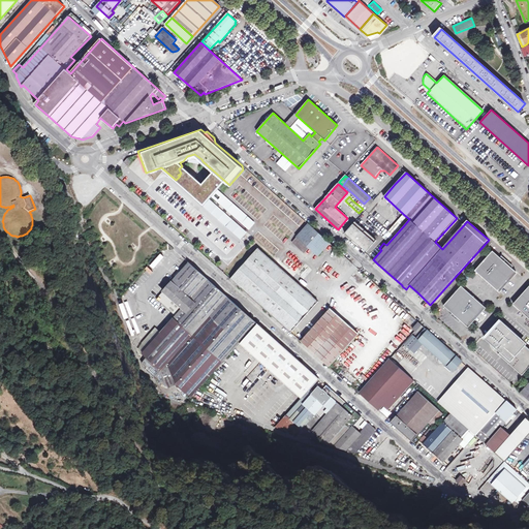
[(370,197),(364,204),(368,207),(373,200),(370,197)]
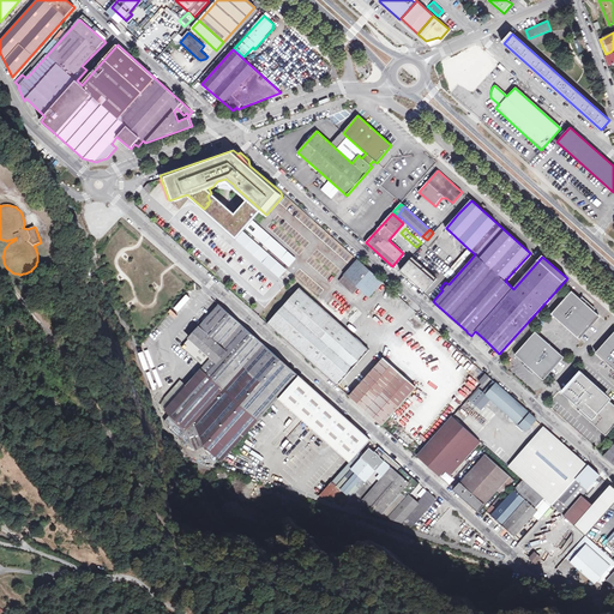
[(452,266),(459,272),(469,262),(462,254),(452,266)]
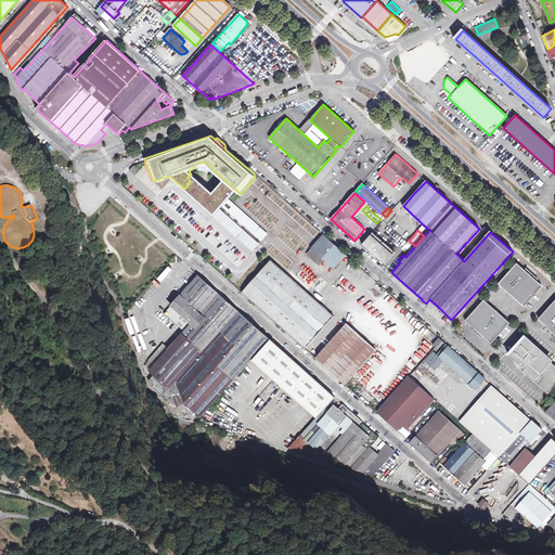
[(395,252),(373,232),(362,245),(384,265),(395,252)]
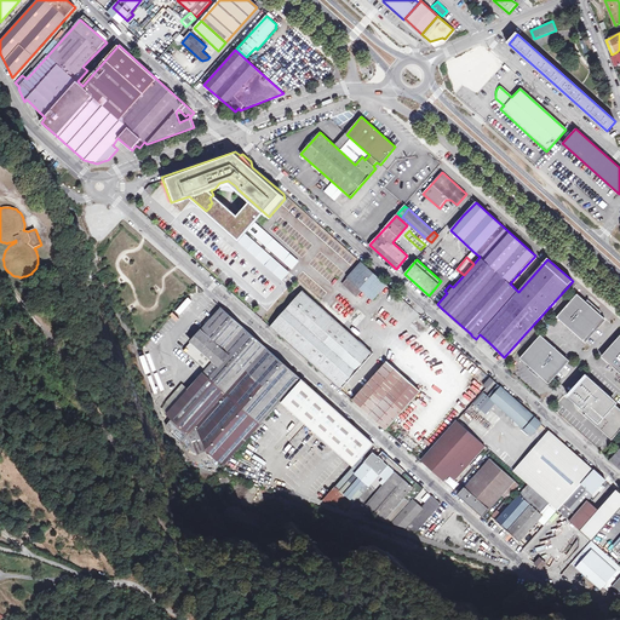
[(373,299),(386,283),(373,273),(361,262),(348,277),(373,299)]
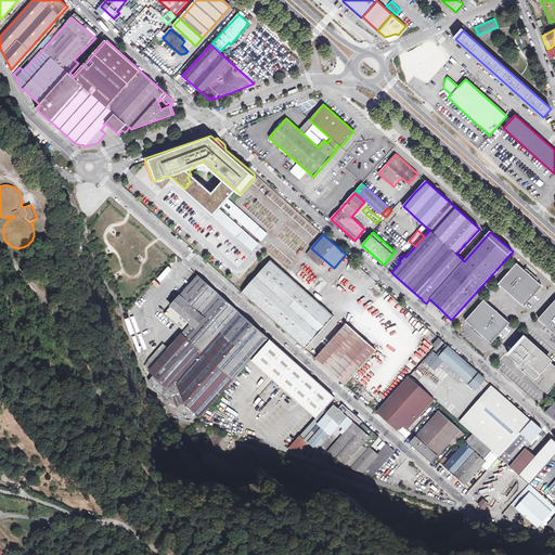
[(271,260),(243,293),(306,349),(334,317),(271,260)]
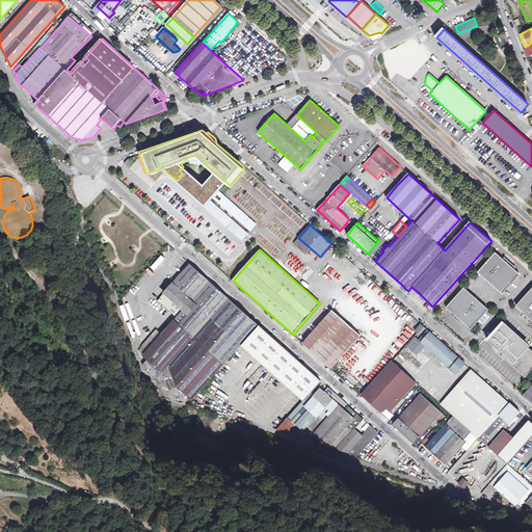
[(496,253),(478,272),(501,294),(520,274),(496,253)]
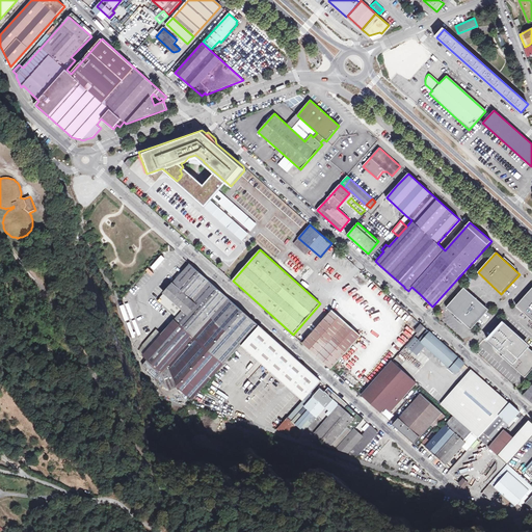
[(337,449),(353,430),(347,425),(357,414),(337,395),(328,388),(325,391),(321,388),(317,393),(313,391),(321,380),(306,367),(297,360),(262,328),(189,264),(157,300),(176,317),(161,334),(156,329),(142,345),(148,349),(142,355),(148,360),(163,373),(168,366),(178,386),(178,388),(191,399),(202,388),(215,398),(228,383),(219,376),(245,348),(303,399),(277,429),(318,443),(321,439),(329,446),(337,449)]
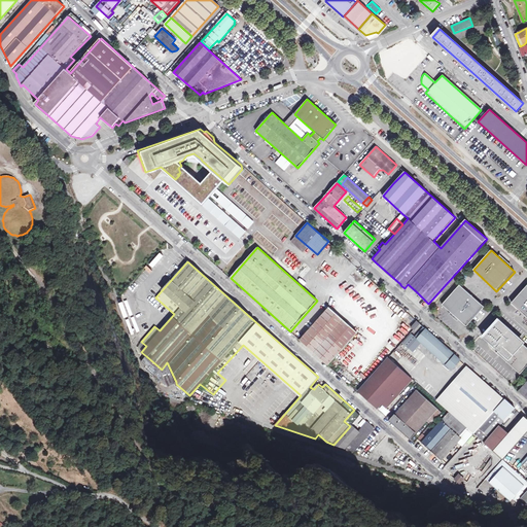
[(483,307),(460,285),(442,305),(465,325),(483,307)]
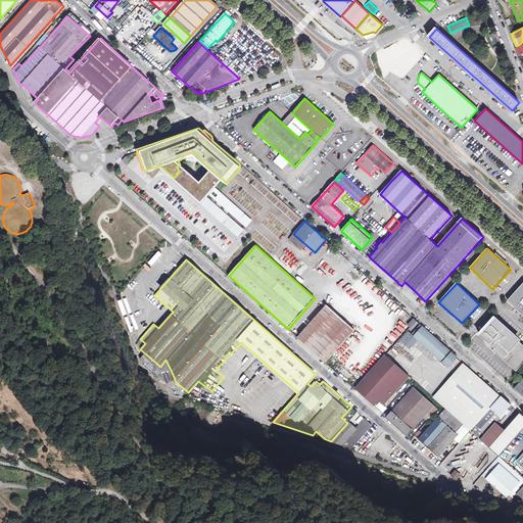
[(522,285),(509,301),(522,314),(522,285)]
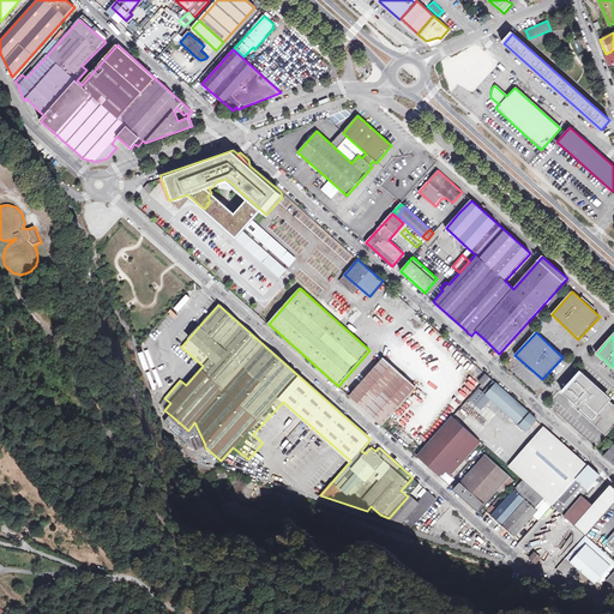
[(383,426),(416,387),(384,357),(349,396),(383,426)]
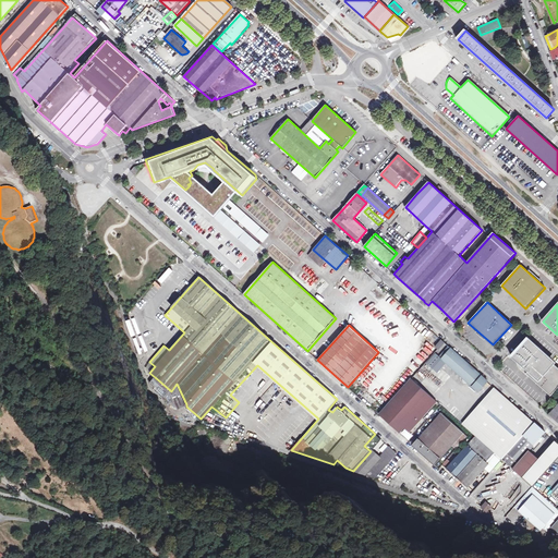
[(540,348),(529,338),(511,356),(553,393),(557,387),(557,367),(538,350),(540,348)]
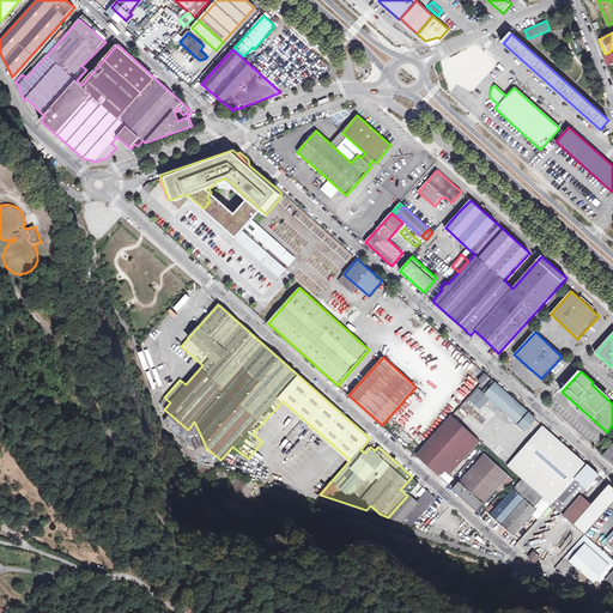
[(478,380),(481,383),(487,376),(484,372),(478,380)]
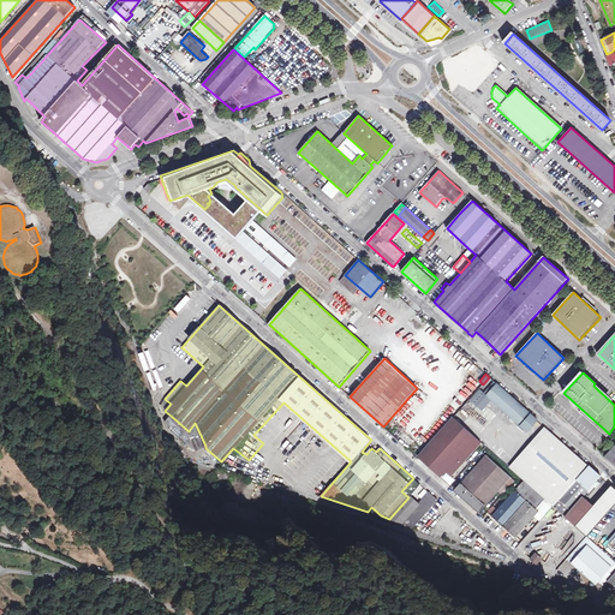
[(487,395),(527,431),(537,419),(496,383),(487,394),(481,389),(471,400),(477,406),(487,395)]
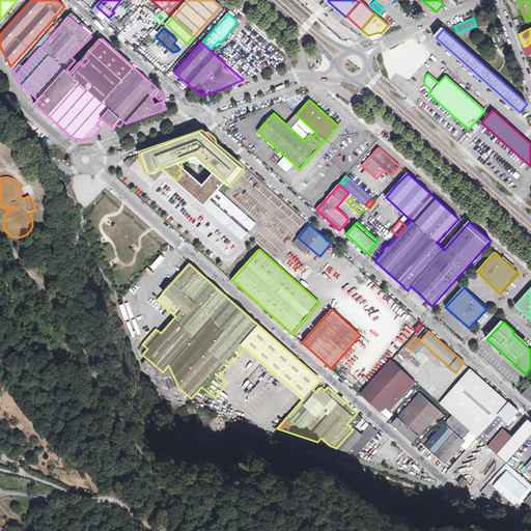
[(138,352),(142,355),(147,348),(142,344),(138,352)]
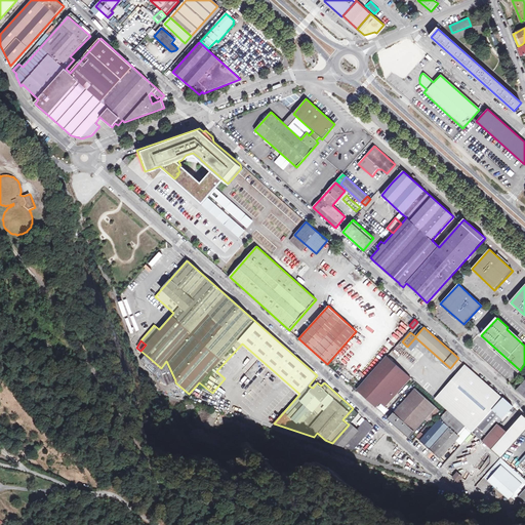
[(392,352),(399,358),(407,348),(400,341),(392,352)]
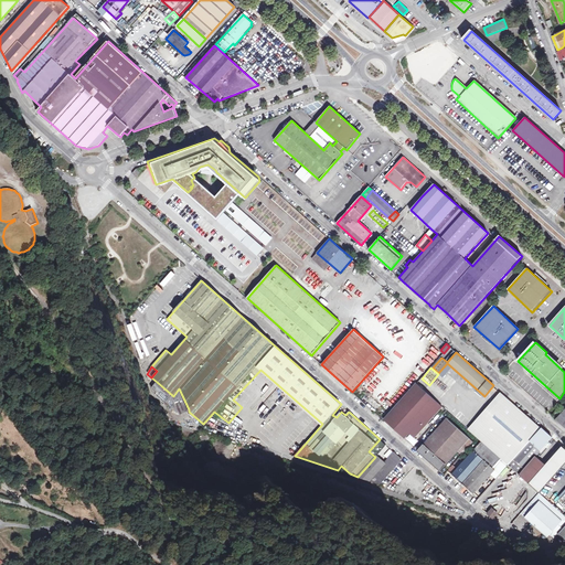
[(173,396),(157,382),(151,388),(179,414),(189,409),(179,388),(173,396)]
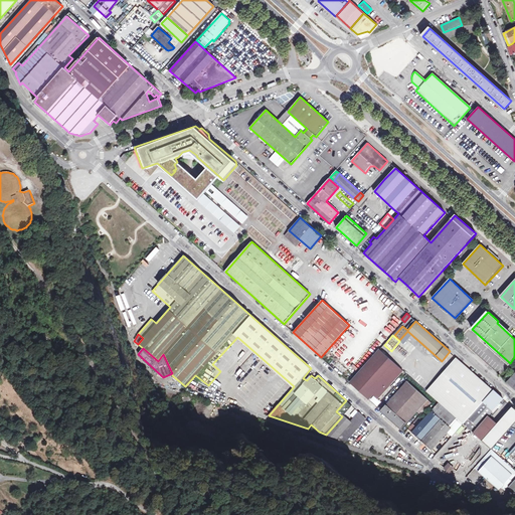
[(403,370),(380,349),(350,382),(369,398),(377,390),(381,394),(403,370)]
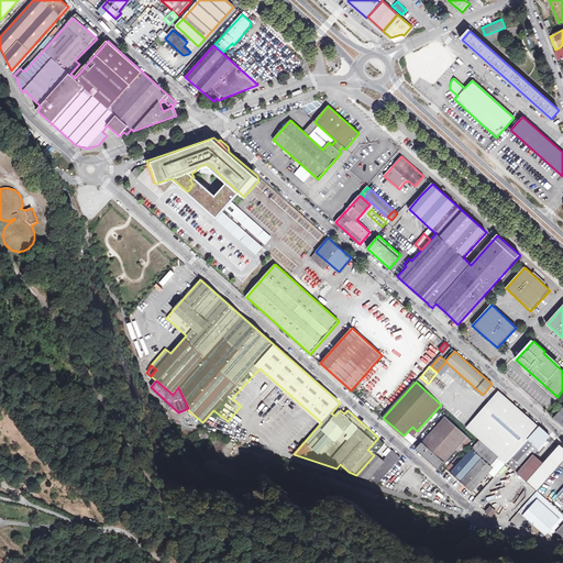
[(471,420),(468,422),(473,427),(503,394),(498,390),(487,403),(471,420)]
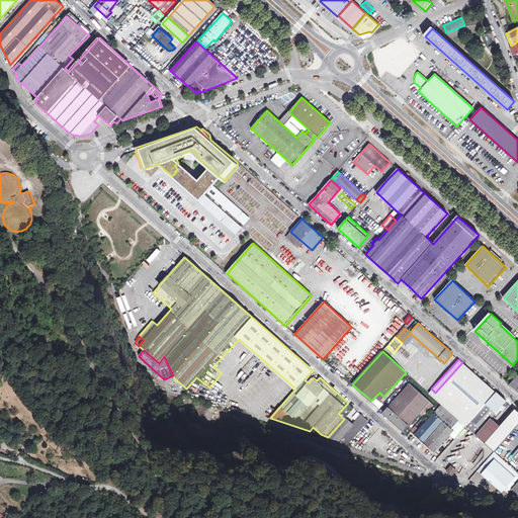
[(507,402),(462,362),(435,393),(468,422),(465,426),(476,435),(491,418),(496,413),(498,415),(504,407),(503,406),(506,402),(507,402)]
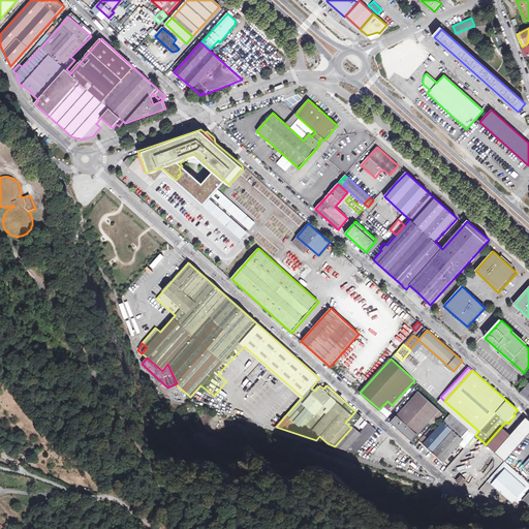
[(439,410),(418,391),(391,422),(402,432),(412,441),(439,410)]
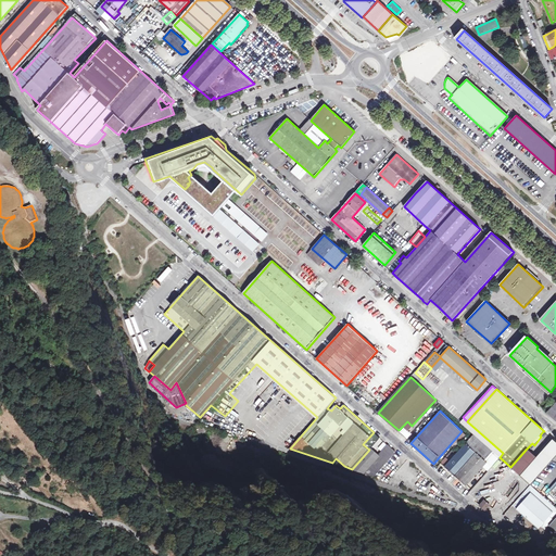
[(467,421),(463,417),(459,421),(474,433),(500,457),(503,453),(467,421)]
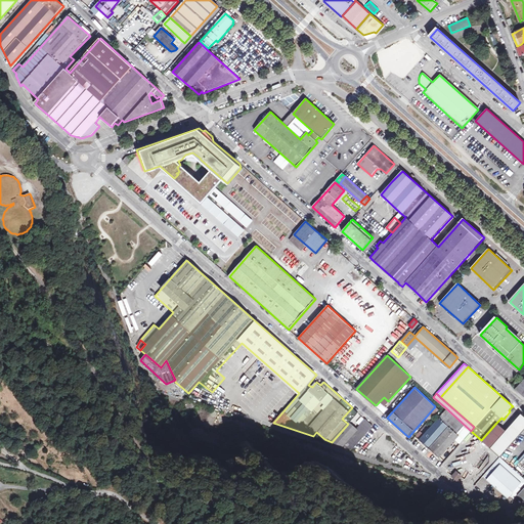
[(376,406),(384,413),(388,408),(381,402),(376,406)]
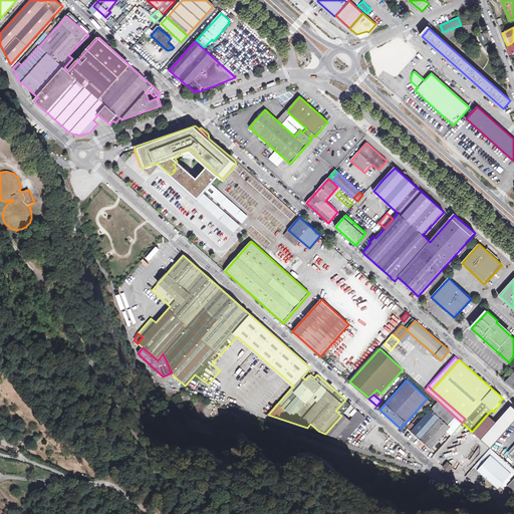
[(462,423),(438,401),(412,431),(431,449),(452,426),(456,430),(462,423)]
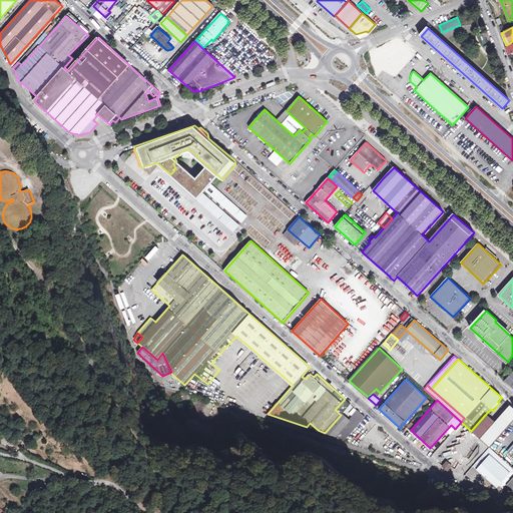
[(495,422),(480,439),(489,447),(512,421),(512,408),(510,406),(495,422)]
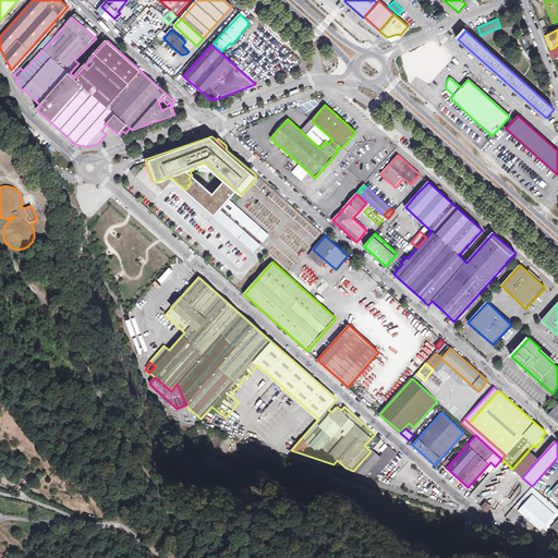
[(378,458),(364,474),(375,478),(397,453),(389,446),(378,458)]
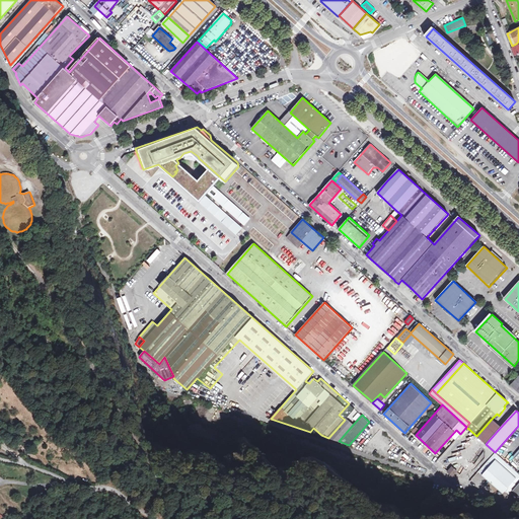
[(492,419),(476,436),(486,444),(501,427),(492,419)]
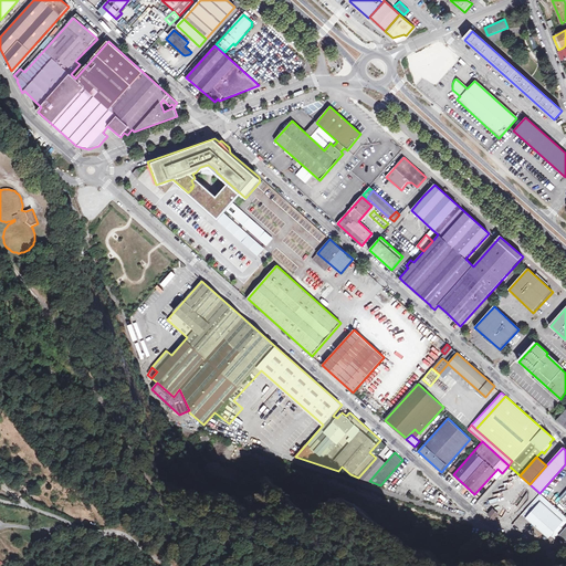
[(376,458),(358,478),(369,481),(384,464),(376,458)]
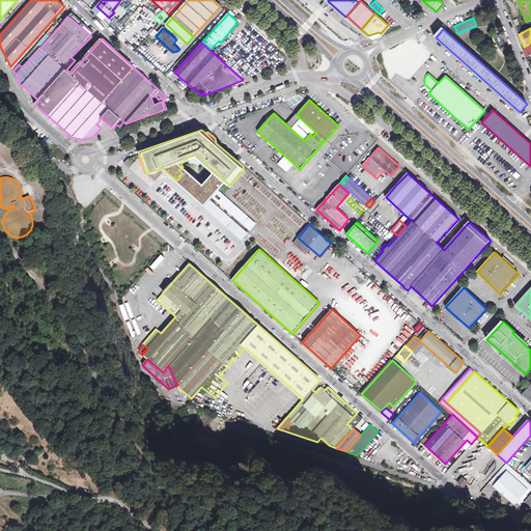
[(530,484),(520,475),(506,463),(490,482),(496,488),(514,505),(516,502),(520,506),(522,506),(530,507),(530,464),(527,468),(530,471),(530,484)]
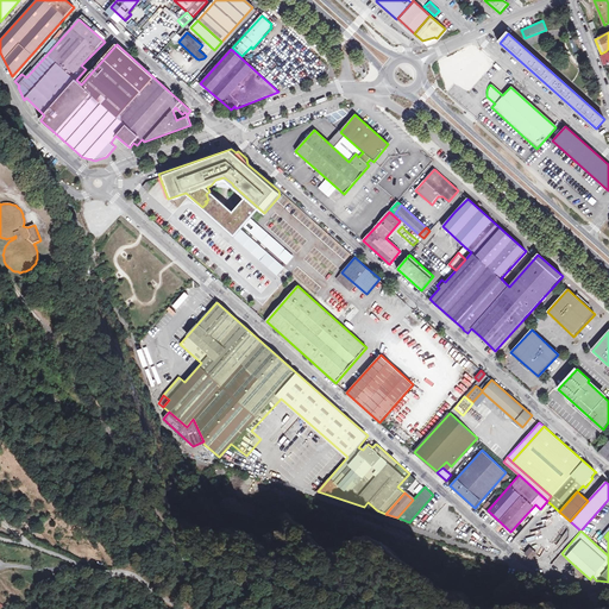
[(451,591),(453,584),(420,572),(416,579),(451,591)]
